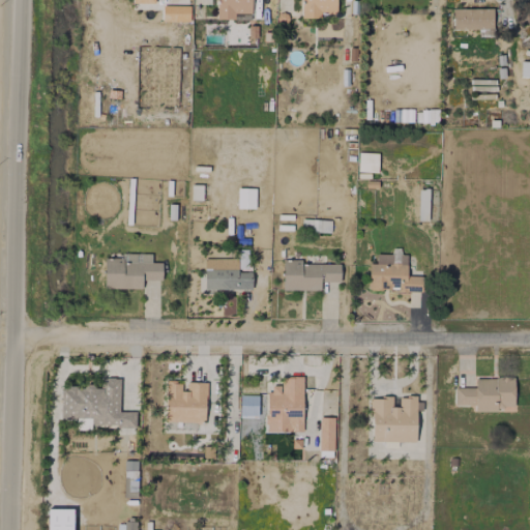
[(216,0),(216,19),(251,20),(249,0),(216,0)]
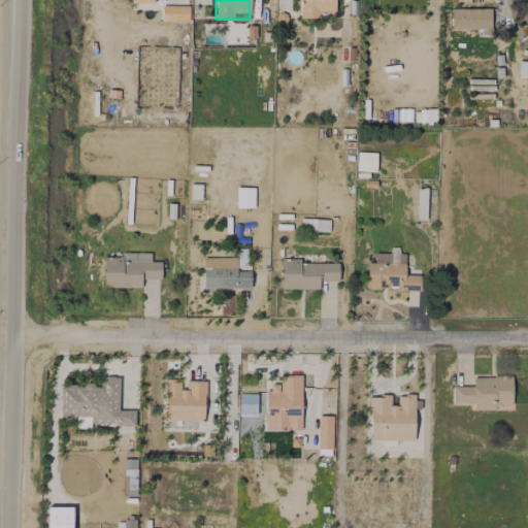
[(300,0),(300,18),(319,18),(319,13),(335,12),(335,0),(300,0)]
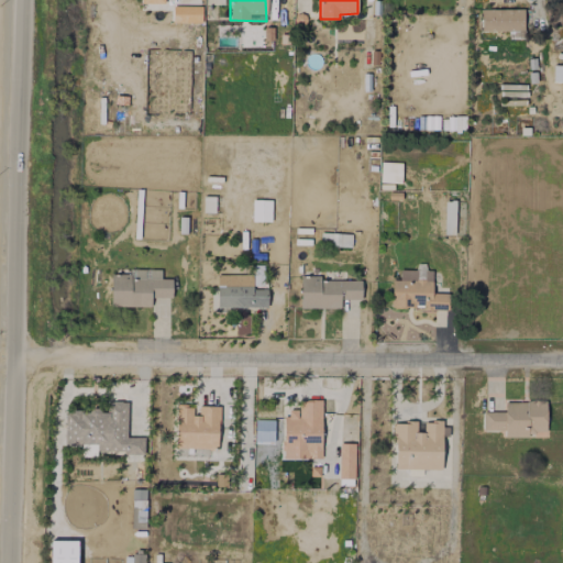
[(201,23),(201,6),(173,6),(172,22),(201,23)]
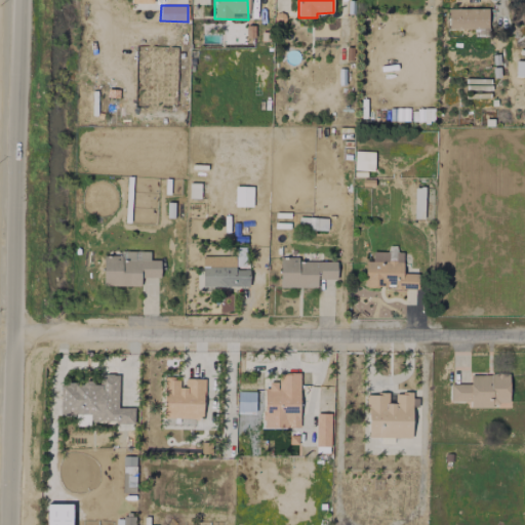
[(487,8),(448,9),(448,29),(488,28),(487,8)]
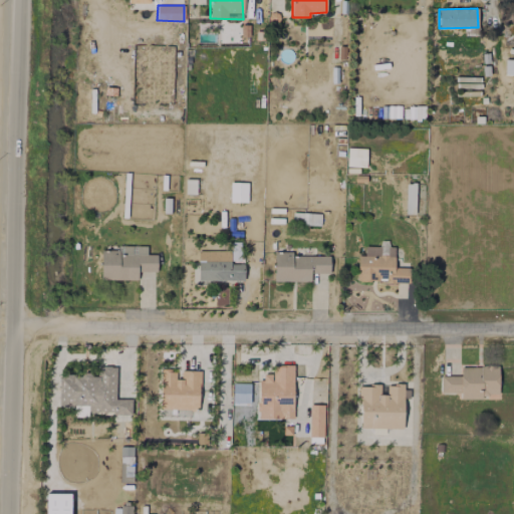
[(513,74),(513,59),(505,59),(504,74),(513,74)]
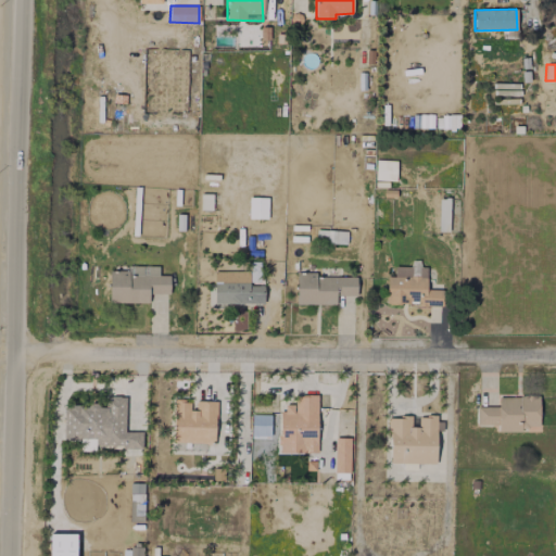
[(168,293),(169,276),(159,275),(159,266),(126,265),(126,270),(109,270),(109,302),(149,303),(149,293),(168,293)]
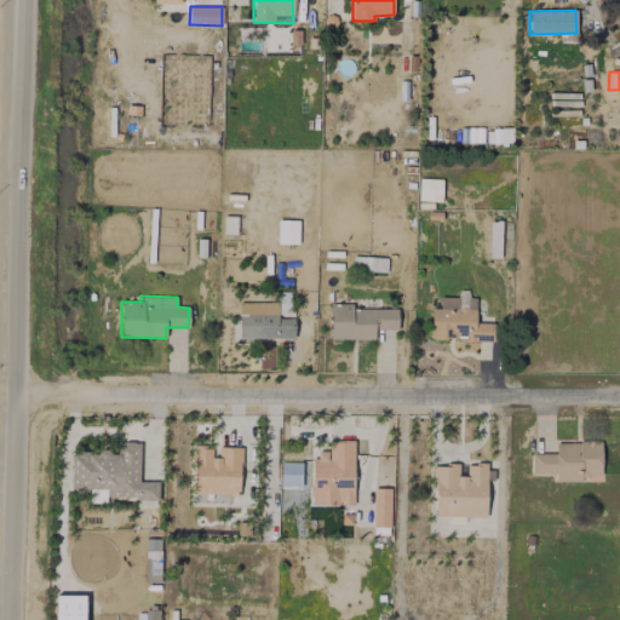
[(440,297),(440,309),(431,308),(430,338),(466,339),(466,340),(492,340),(492,322),(475,322),(476,297),(440,297)]
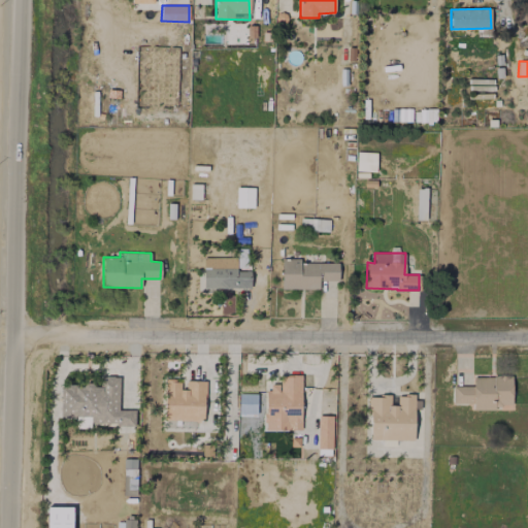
[(338,281),(338,263),(299,262),(299,259),(282,259),(281,289),(318,289),(318,281),(338,281)]
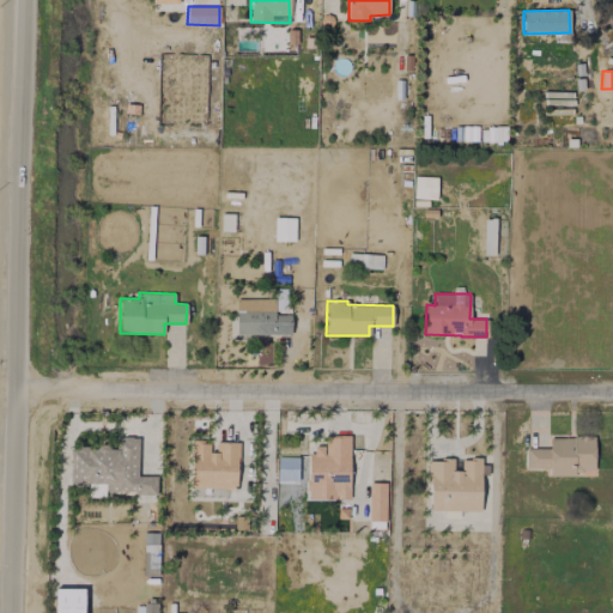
[(290,313),(236,311),(236,334),(290,334),(290,313)]
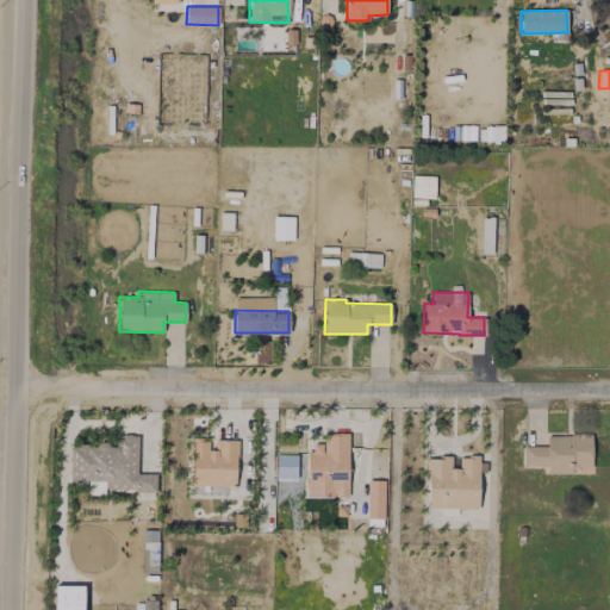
[(306,496),(347,497),(349,434),(323,433),(323,443),(307,443),(306,496)]
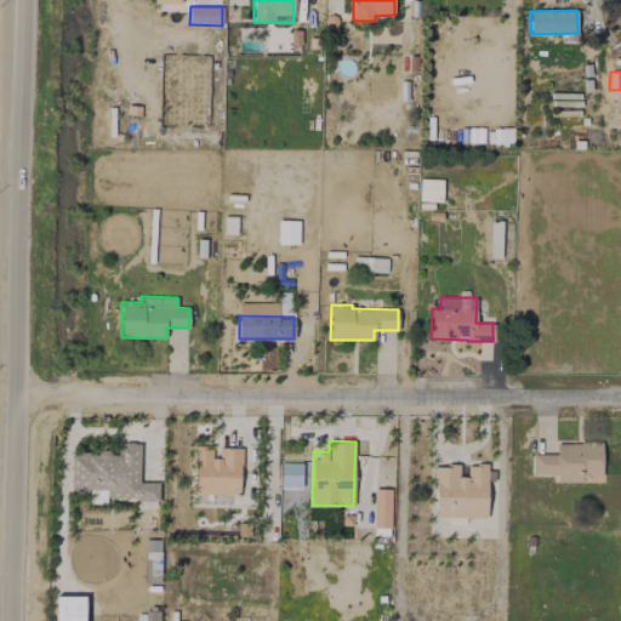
[(70,491),(104,491),(104,499),(158,499),(159,483),(138,483),(140,443),(118,443),(118,453),(70,453),(70,491)]
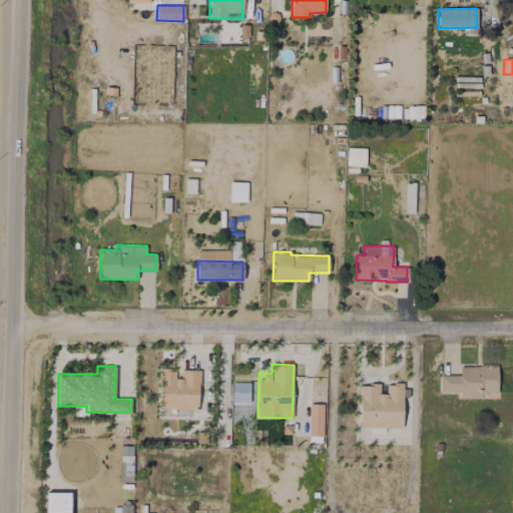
[(440,375),(440,392),(459,392),(459,396),(497,396),(497,366),(459,366),(459,375),(440,375)]
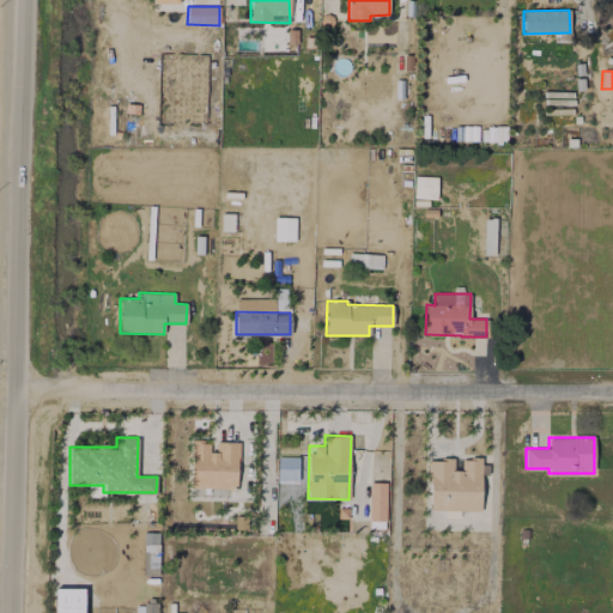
[(237,442),(216,441),(216,451),(210,451),(210,441),(192,441),(190,486),(236,487),(237,442)]
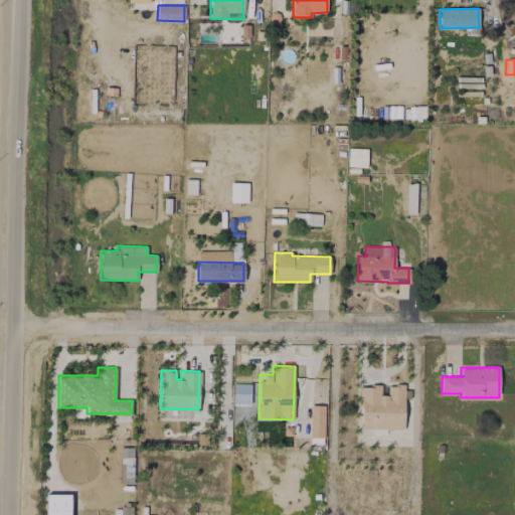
[(403,385),(387,385),(387,395),(380,394),(380,386),(360,385),(360,428),(403,428),(403,385)]
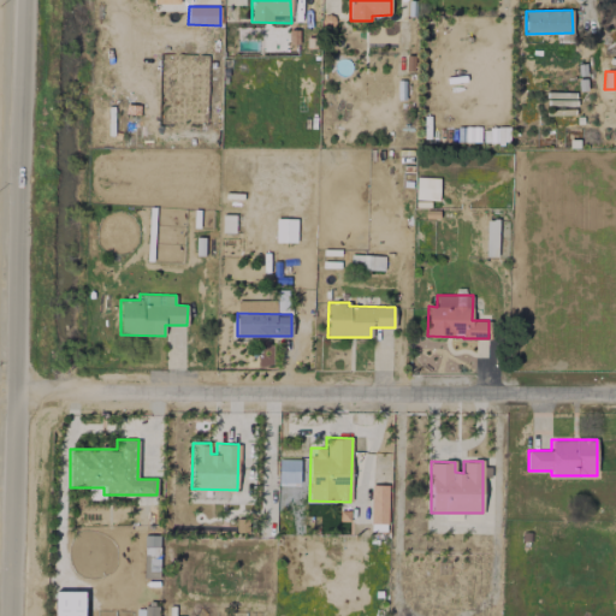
[(389,485),(371,484),(369,523),(388,523),(389,485)]
